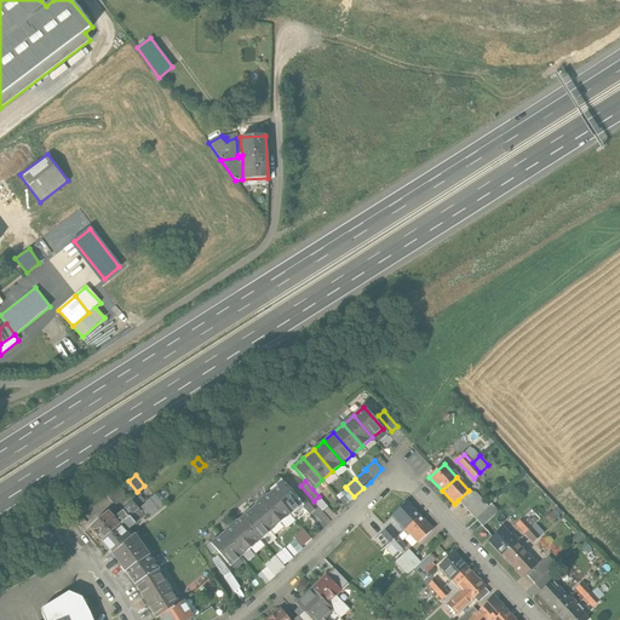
[(282,483),(273,492),(291,514),(302,505),(297,499),(282,483)]
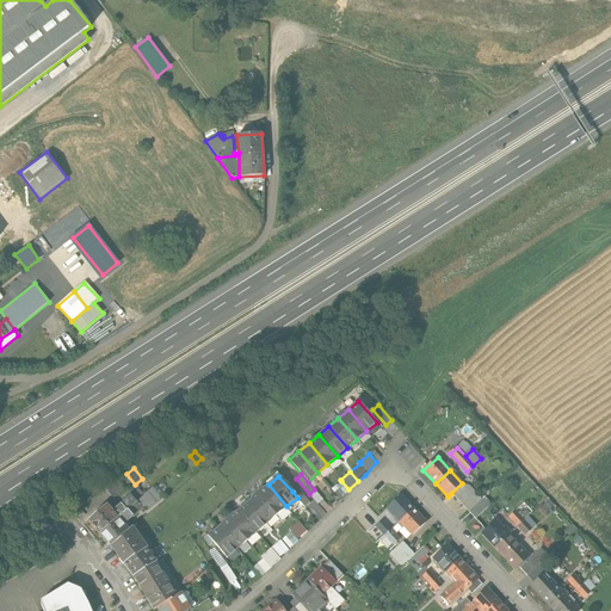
[(125,489),(117,479),(105,488),(113,499),(125,489)]
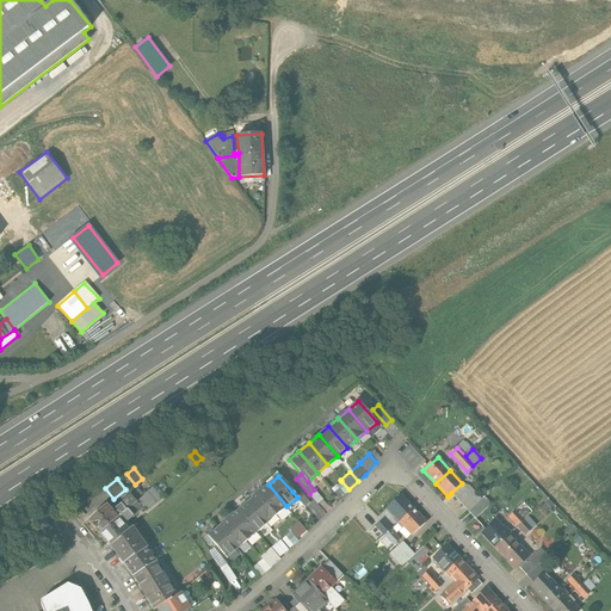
[(341,481),(337,485),(344,494),(350,491),(349,489),(341,481)]
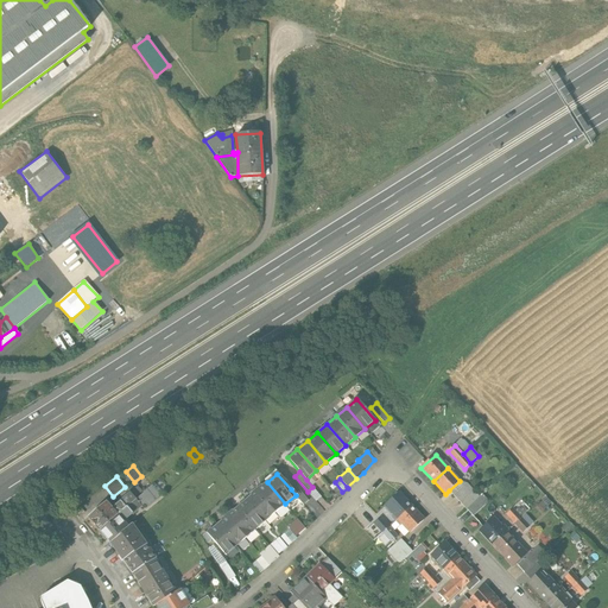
[(467,483),(460,481),(449,491),(467,510),(480,496),(467,483)]
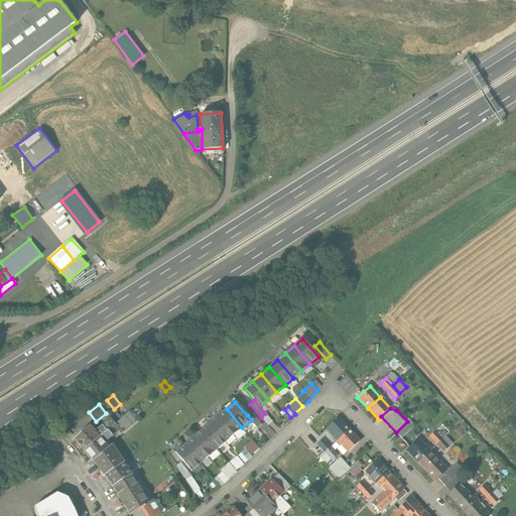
[(227,409),(218,416),(234,434),(242,427),(227,409)]
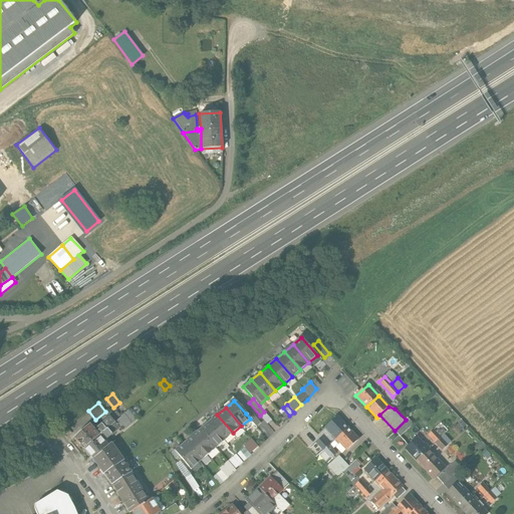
[(250,410),(246,414),(250,419),(256,427),(261,423),(250,410)]
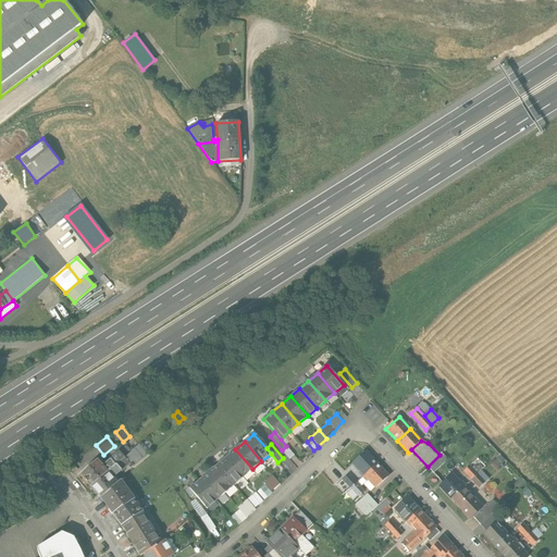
[(124,457),(107,472),(113,479),(134,461),(136,465),(147,455),(138,445),(124,457)]
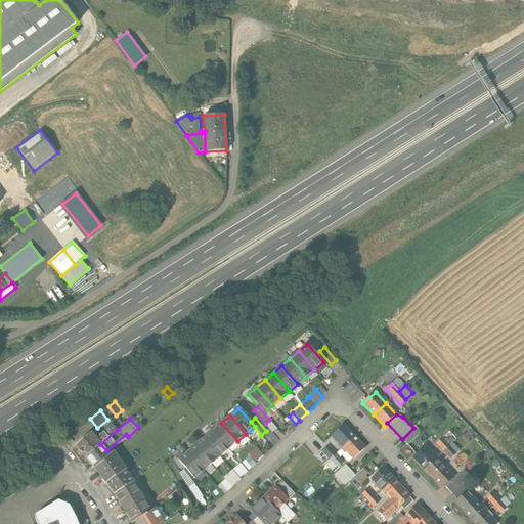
[(221,423),(213,430),(229,448),(237,441),(221,423)]
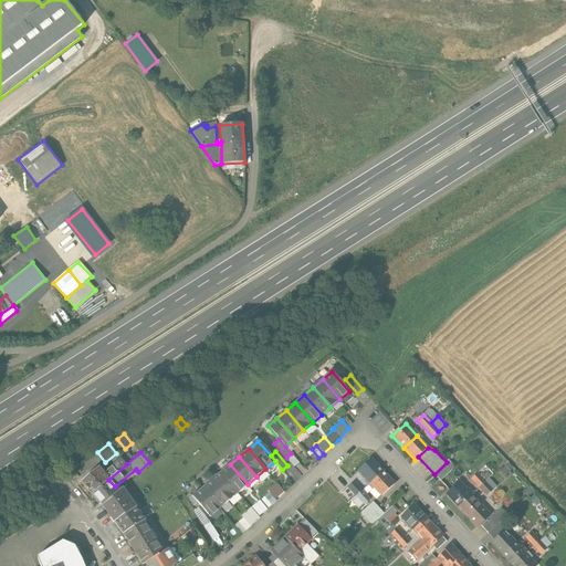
[(121,458),(103,473),(108,480),(126,464),(121,458)]
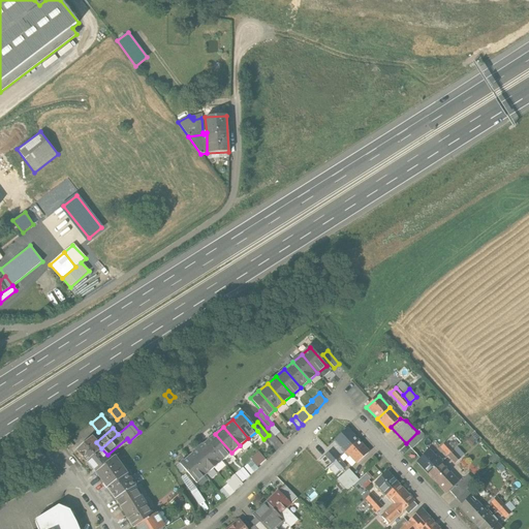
[(341,449),(344,454),(358,440),(347,429),(335,440),(342,448),(341,449)]
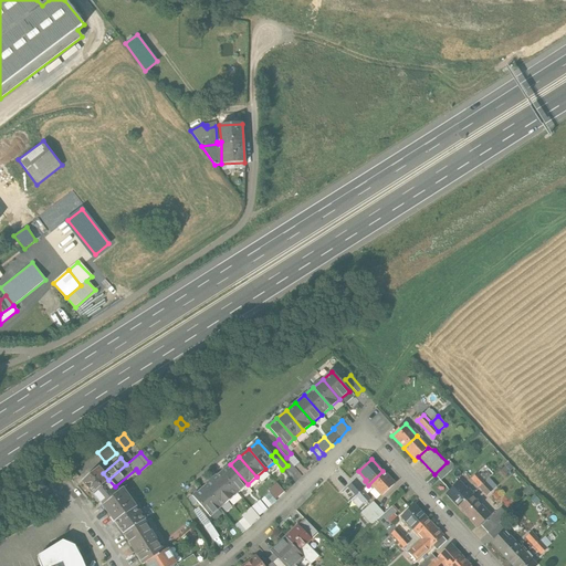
[(447,462),(435,474),(440,481),(456,467),(449,460),(447,462)]
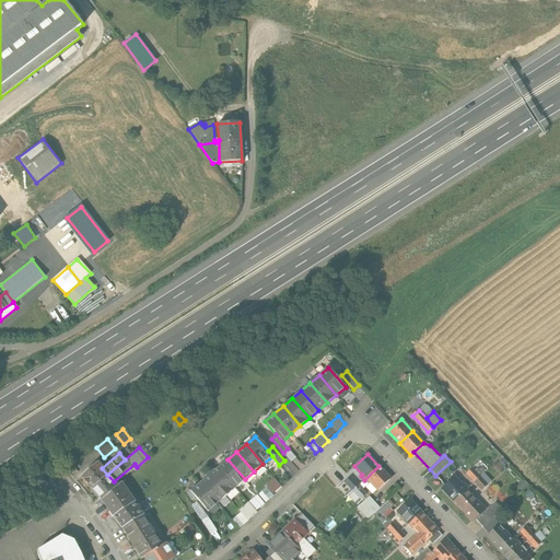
[(228,459),(218,467),(235,487),(245,479),(228,459)]
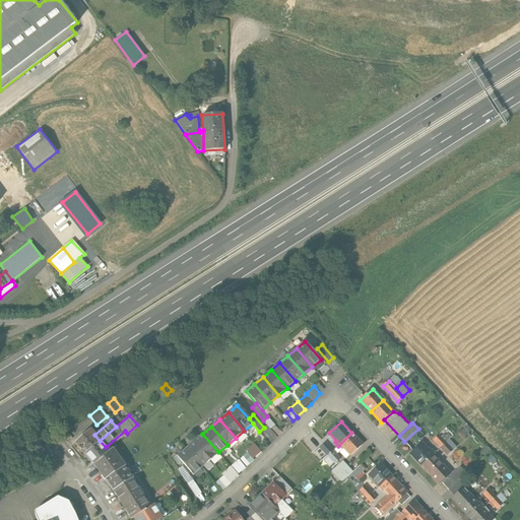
[(446,428),(438,435),(445,443),(449,439),(453,436),(446,428)]
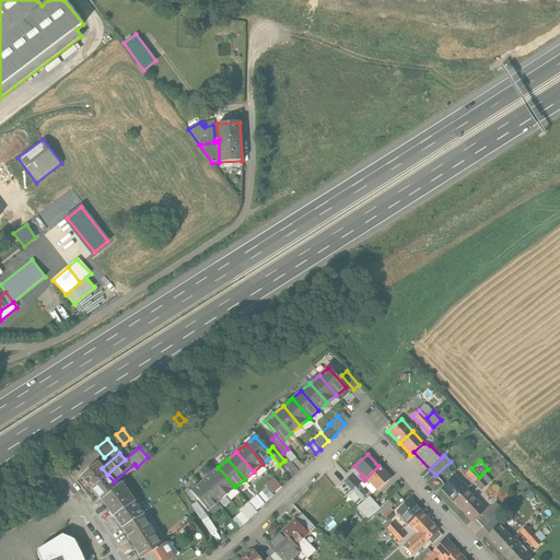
[(114,481),(107,475),(102,468),(97,462),(80,476),(91,489),(101,500),(117,486),(114,481)]
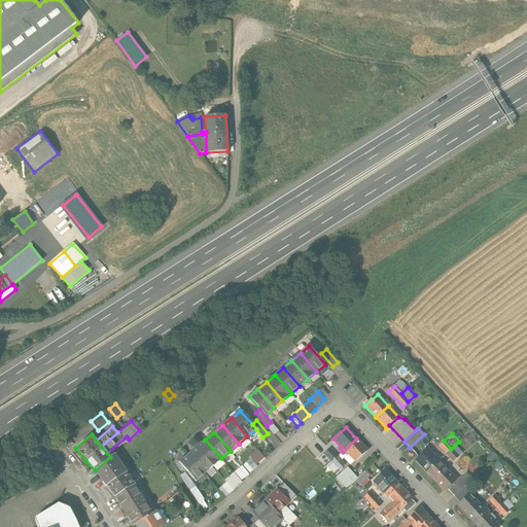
[(367,451),(356,438),(343,452),(347,455),(348,454),(355,461),(367,451)]
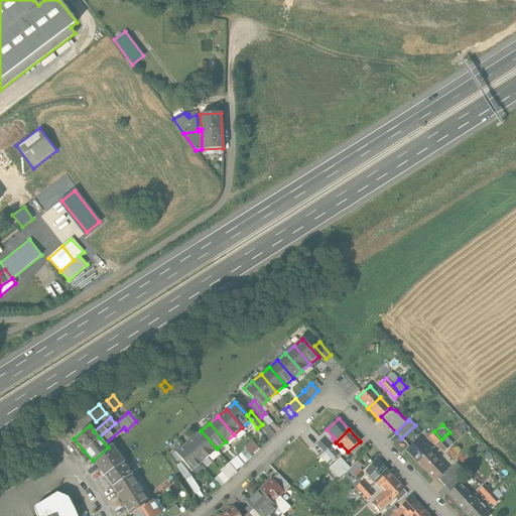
[(201,430),(192,437),(209,457),(217,448),(201,430)]
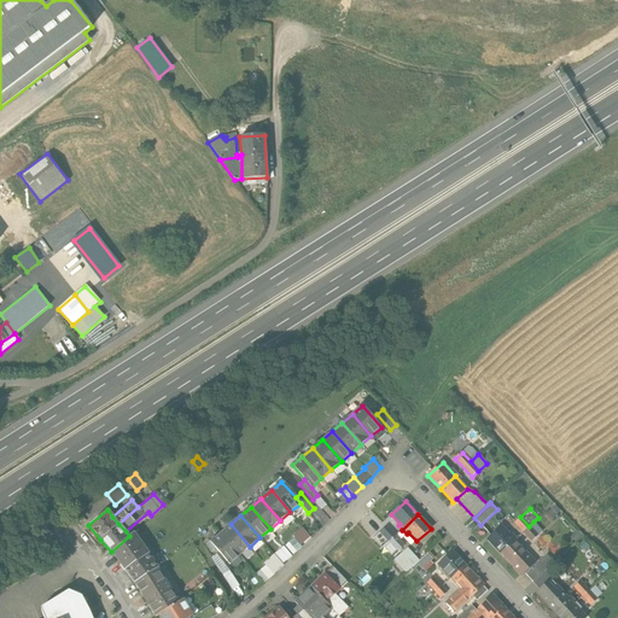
[(523,531),(529,526),(520,517),(514,523),(523,531)]
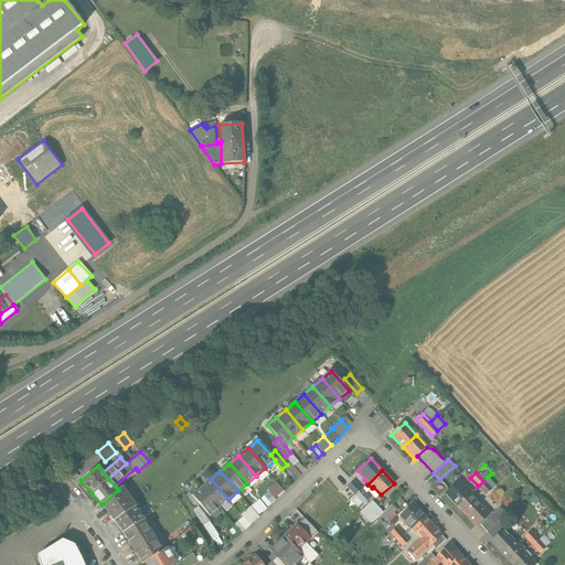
[(488,477),(483,481),(492,489),(496,486),(488,477)]
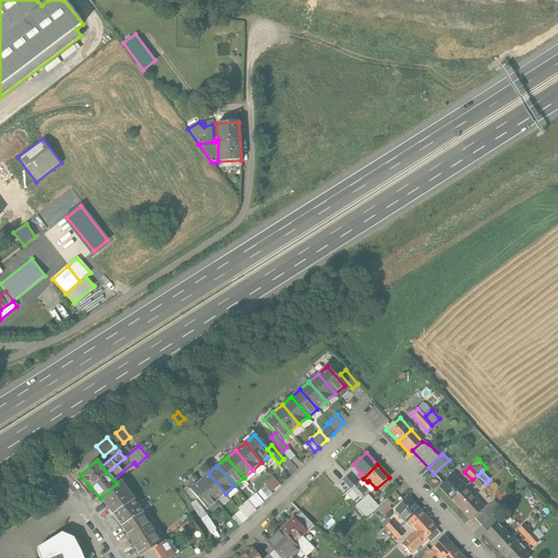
[(208,473),(199,481),(216,501),(226,494),(208,473)]
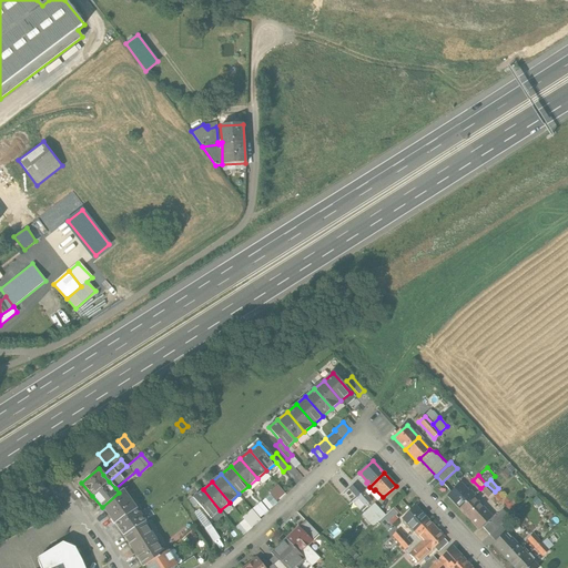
[(358,498),(366,506),(372,500),(356,484),(351,489),(358,498)]
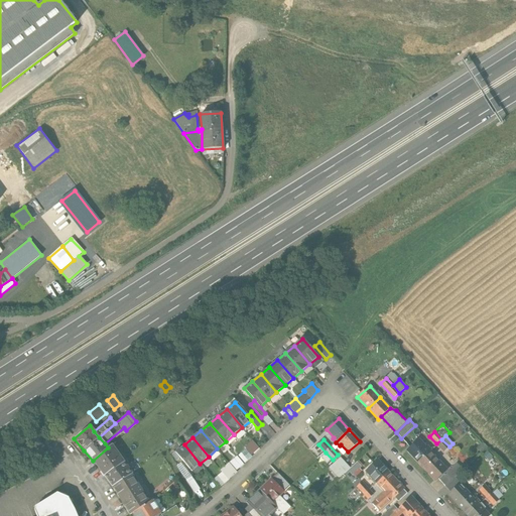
[(407,450),(417,462),(431,449),(427,445),(425,446),(419,439),(407,450)]
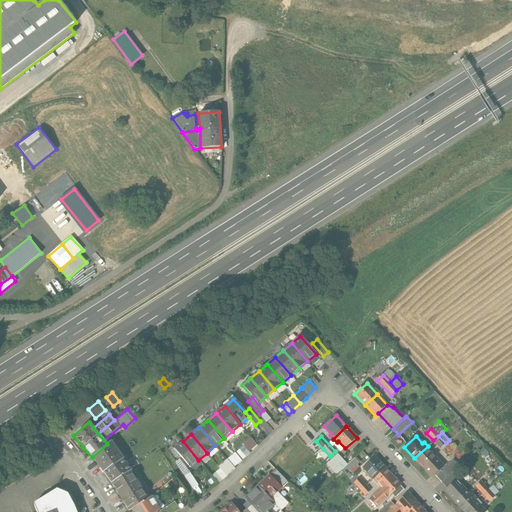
[(440,448),(446,443),(438,436),(433,440),(440,448)]
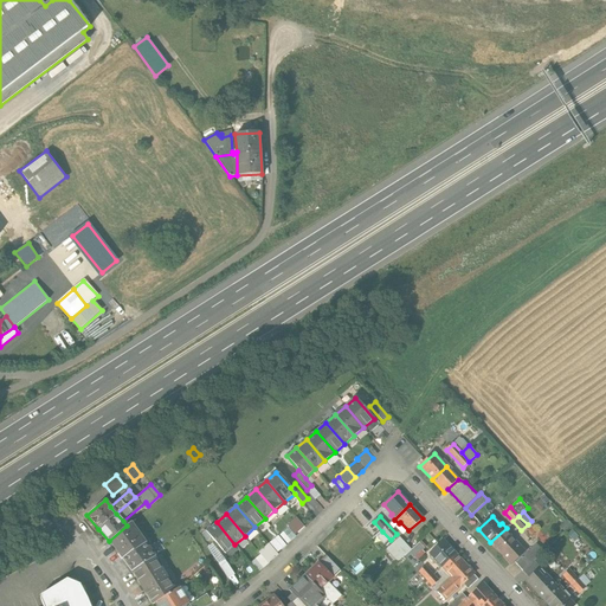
[(567,520),(560,527),(566,532),(572,526),(567,520)]
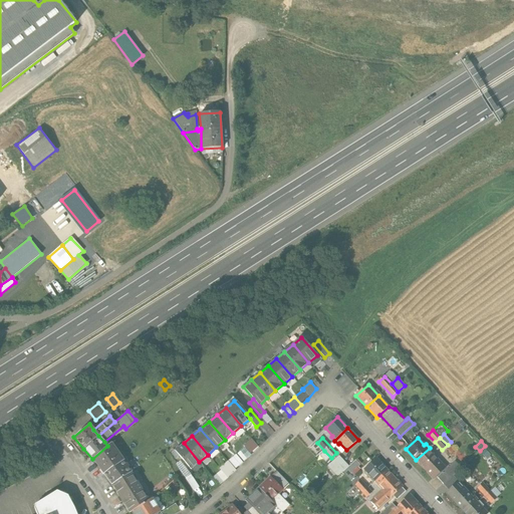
[(308,466),(324,451),(317,443),(316,442),(299,456),(308,466)]
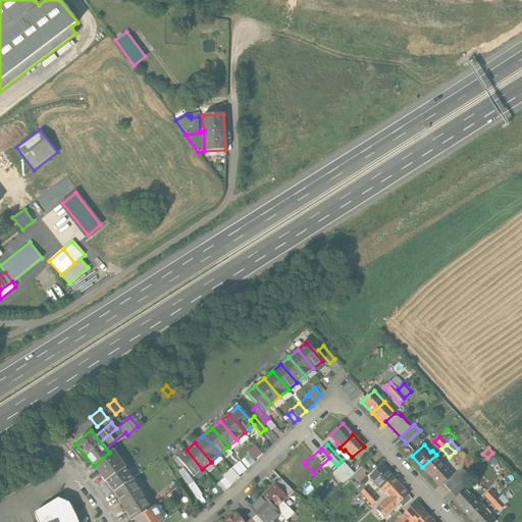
[(94,466),(105,481),(125,467),(113,450),(109,453),(94,466)]
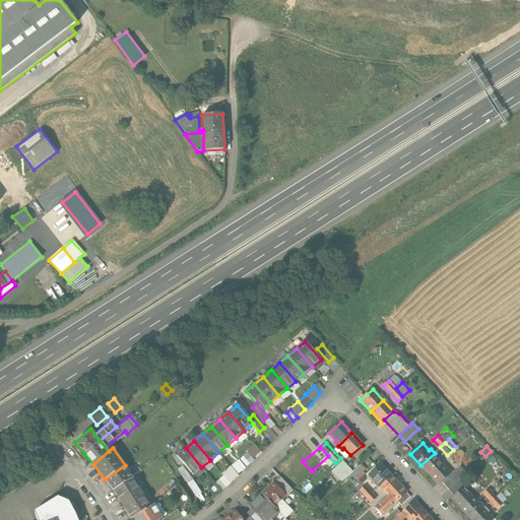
[(193,474),(201,467),(186,448),(177,456),(182,461),(193,474)]
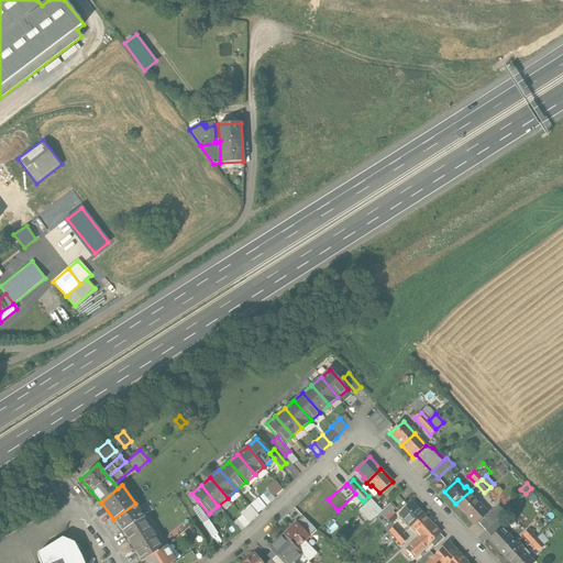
[(280,494),(279,492),(274,486),(273,485),(267,489),(268,490),(275,498),(280,494)]
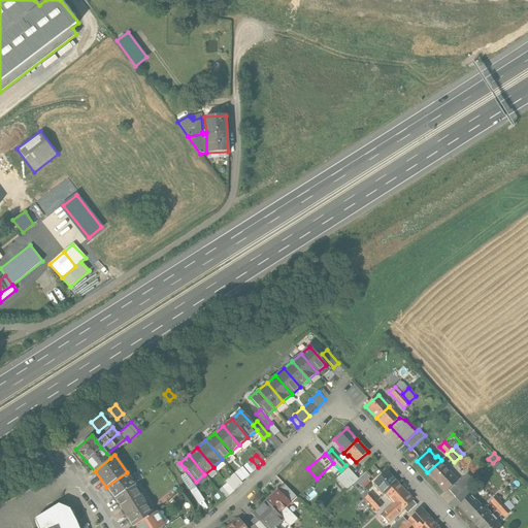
[(246,464),(253,471),(258,467),(252,460),(246,464)]
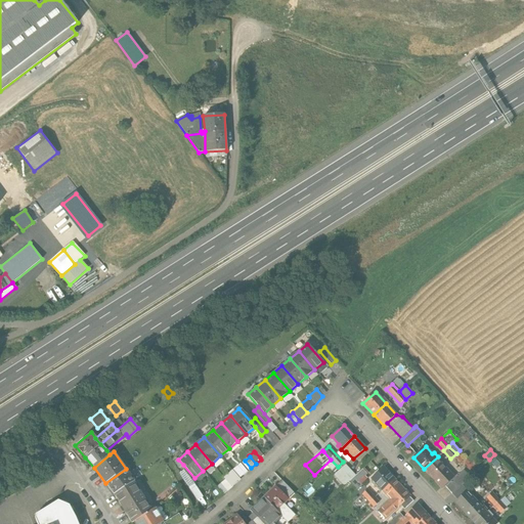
[(442,462),(438,456),(424,469),(442,489),(445,486),(454,478),(441,463),(442,462)]
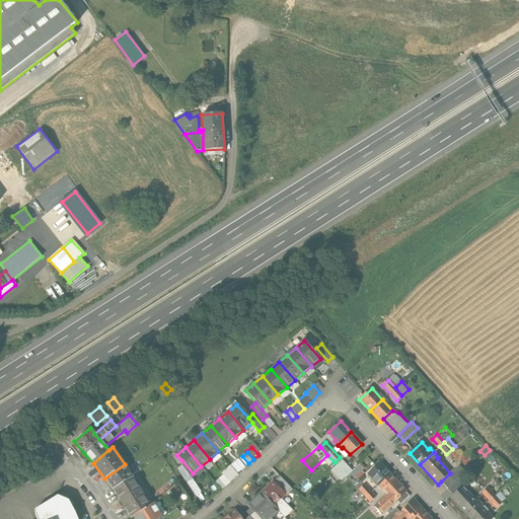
[(177,464),(181,460),(176,455),(172,458),(177,464)]
